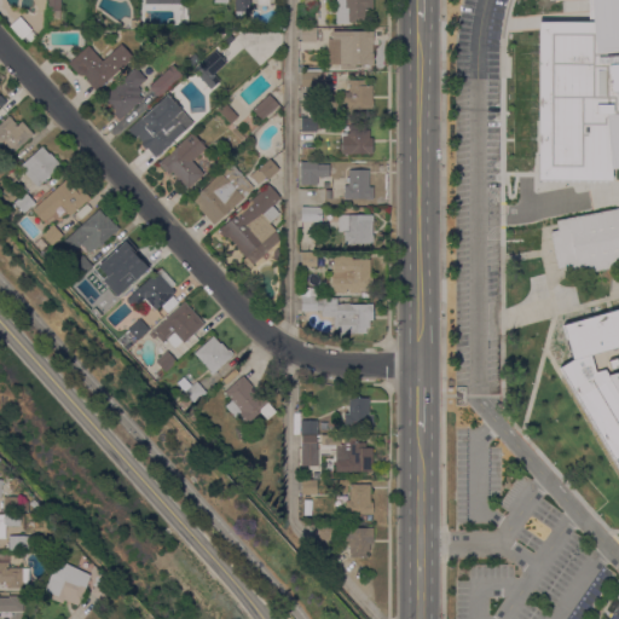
[(35,0),(46,0),(46,11),(46,13),(36,13),(36,9),(35,9),(35,0)]
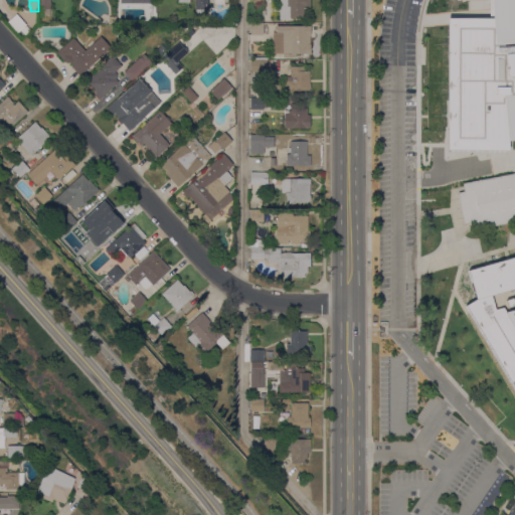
[(38,0),(50,0),(50,15),(48,15),(48,16),(44,16),(44,19),(39,19),(39,9),(38,9),(38,0)]
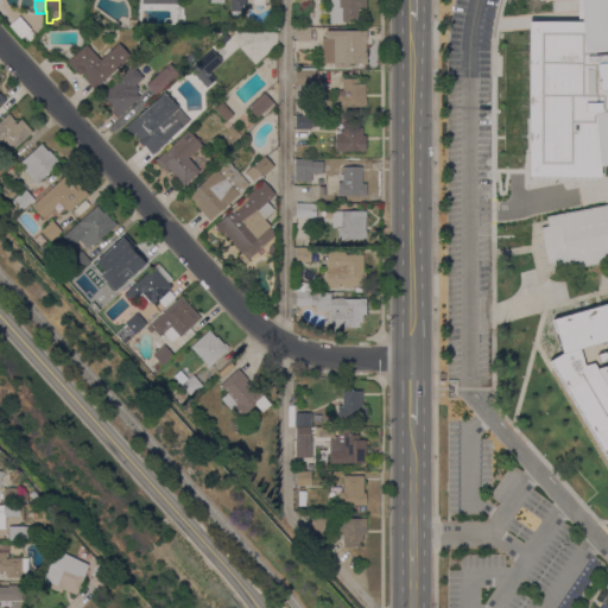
[(246,0),(246,11),(236,11),(236,17),(233,17),(233,13),(232,13),(232,0),(246,0)]
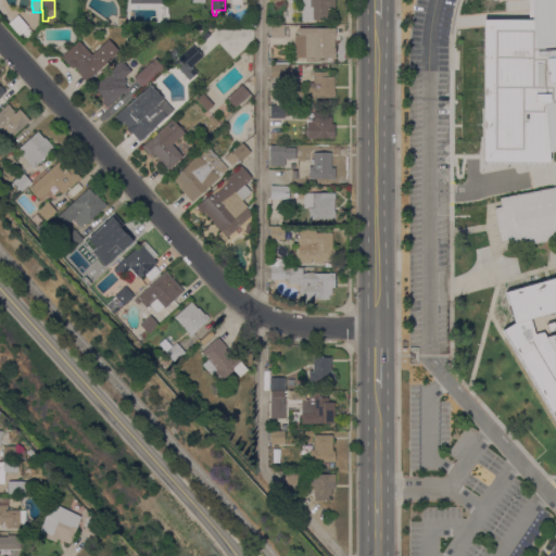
[(301,1),(303,1),(303,0),(335,0),(335,9),(329,9),(329,20),(313,20),(313,21),(301,21),(301,1)]
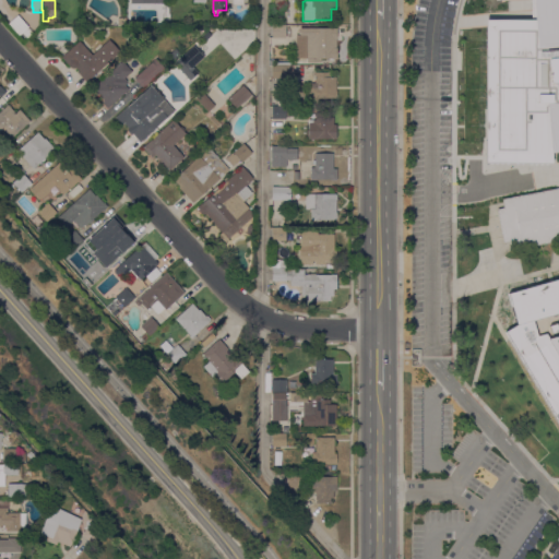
[(558,152),(550,153),(549,163),(483,163),(485,20),(532,20),(530,0),(558,0),(558,152)]
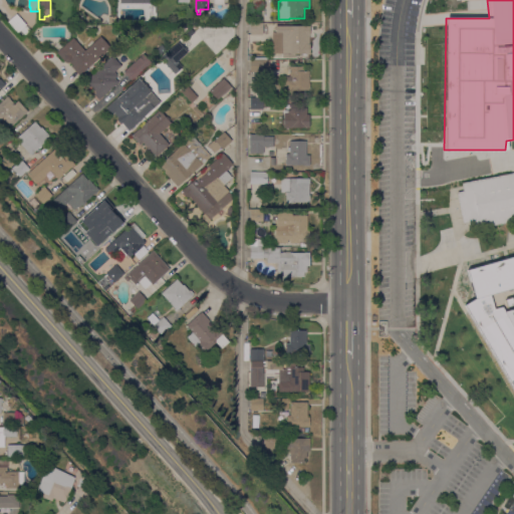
[(11,21),(17,15),(31,31),(25,36),(11,21)]
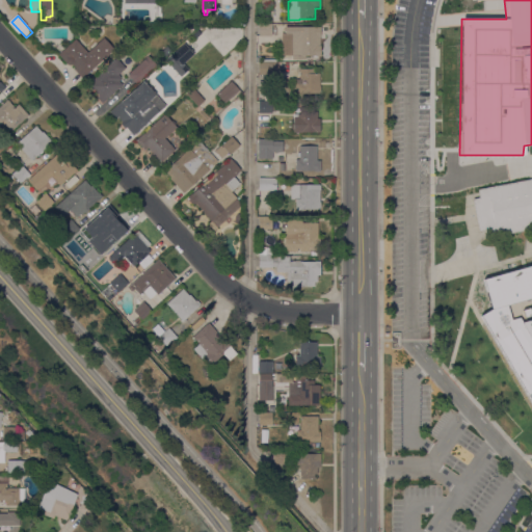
[(272,25),(272,36),(259,36),(259,25),(272,25)]
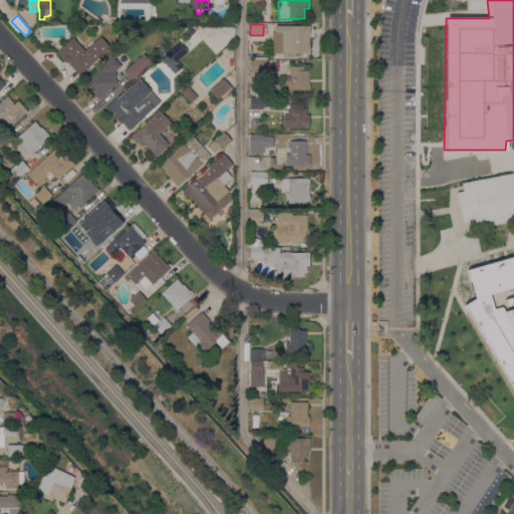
[(310,26),(309,54),(295,54),(295,58),(282,57),(282,53),(272,53),(272,32),(275,32),(275,26),(310,26)]
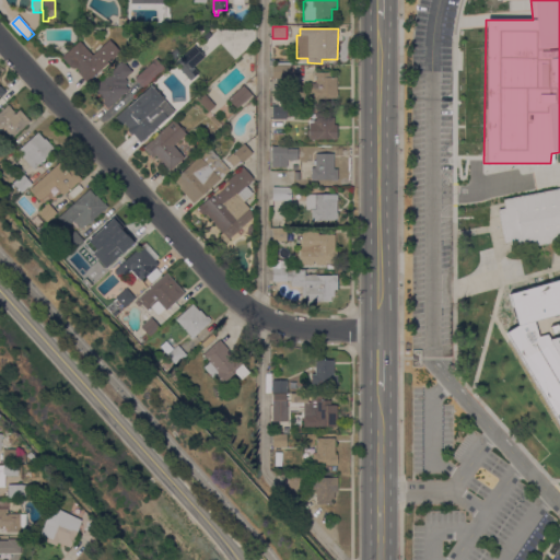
[(77,73),(79,71),(76,68),(74,68),(73,68),(70,67),(61,57),(79,41),(92,55),(109,39),(120,53),(85,83),(77,73)]
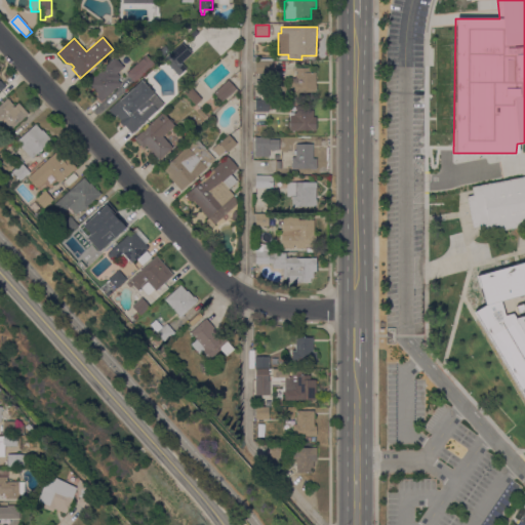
[(183,43),(192,53),(182,63),(187,69),(178,76),(164,59),(183,43)]
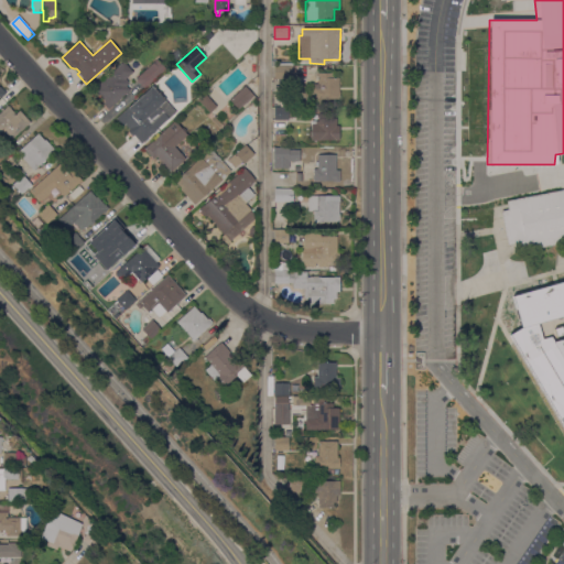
[(177,50),(182,55),(175,61),(171,56),(177,50)]
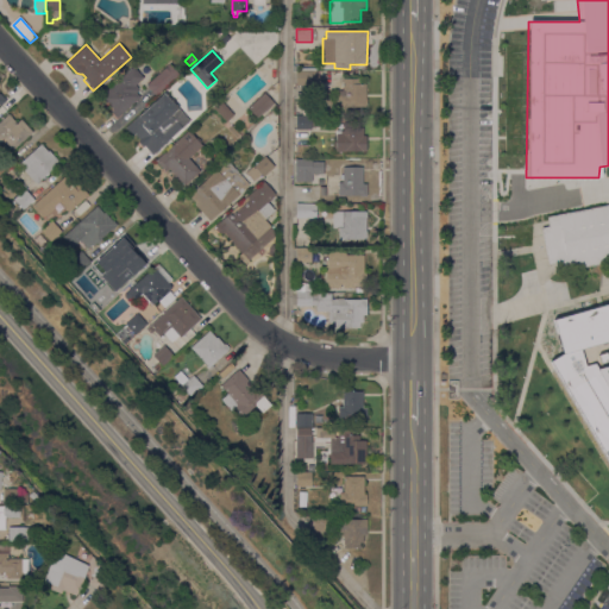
[(170,64),(180,75),(156,96),(146,86),(170,64)]
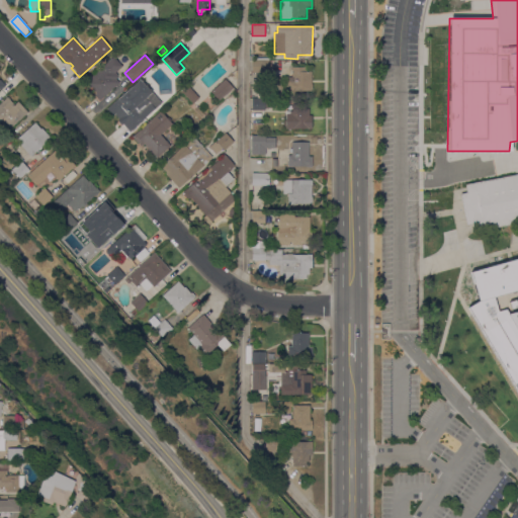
[(84,83),(113,57),(122,67),(115,73),(119,77),(116,79),(119,83),(99,101),(84,83)]
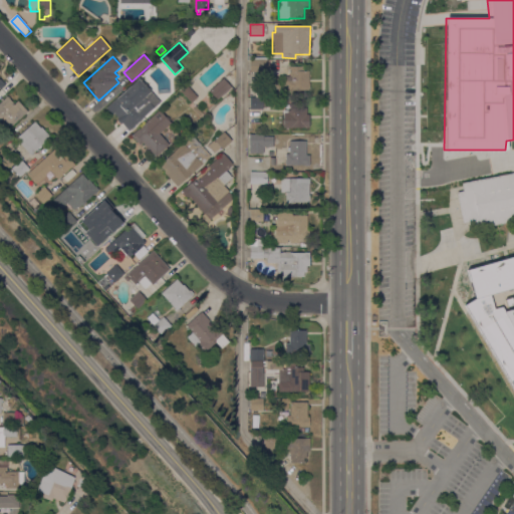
[(308,83),(309,83),(309,91),(286,91),(286,80),(289,80),(289,66),(303,66),(303,70),(309,71),(308,83)]
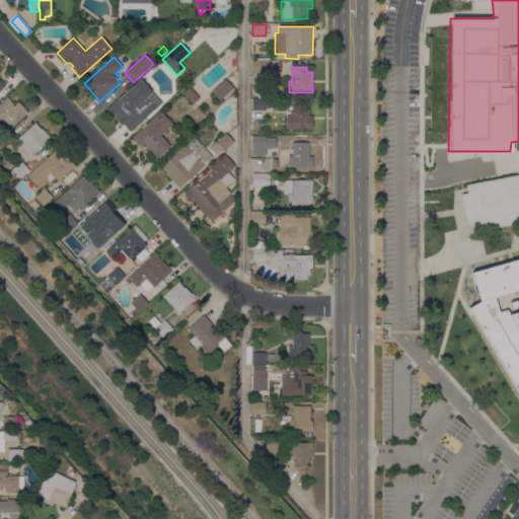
[(131,132),(123,125),(122,126),(118,122),(120,120),(116,115),(113,117),(106,109),(140,79),(162,103),(131,132)]
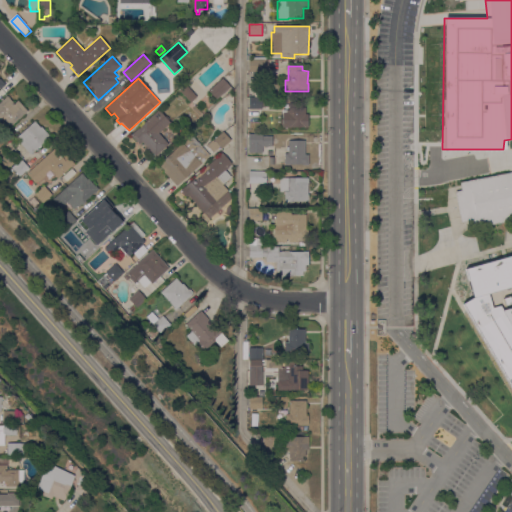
[(216,99),(209,91),(223,78),(230,87),(216,99)]
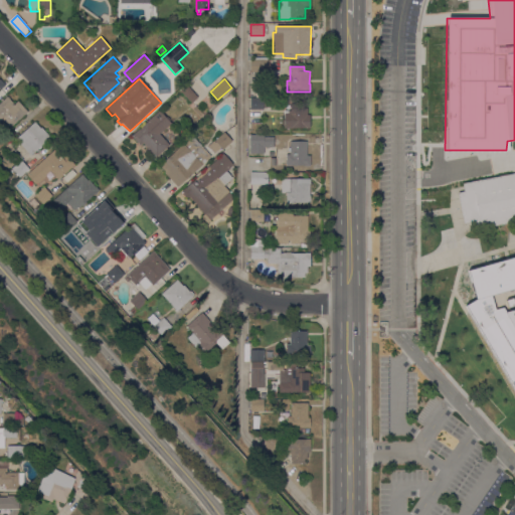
[(180,91),(186,86),(197,98),(191,104),(180,91)]
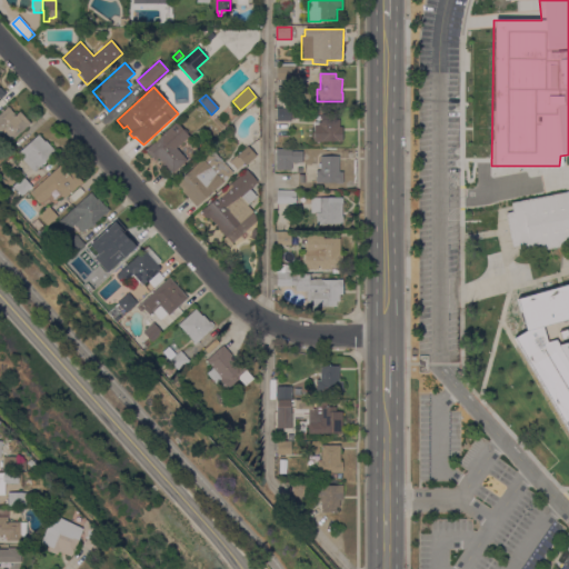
[(11,141),(3,132),(0,136),(0,113),(8,107),(16,116),(20,112),(30,123),(11,141)]
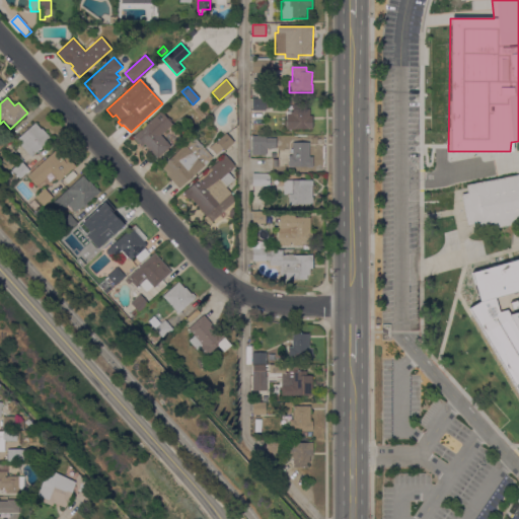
[(272,99),(272,108),(266,108),(266,110),(262,110),(262,113),(256,113),(256,110),(252,110),(252,99),(272,99)]
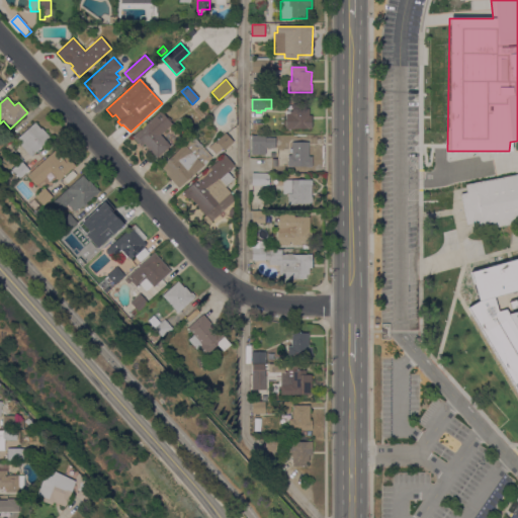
[(161,111),(167,118),(168,117),(171,120),(170,121),(172,124),(161,135),(170,146),(155,160),(147,151),(149,149),(144,144),(141,146),(133,137),(161,111)]
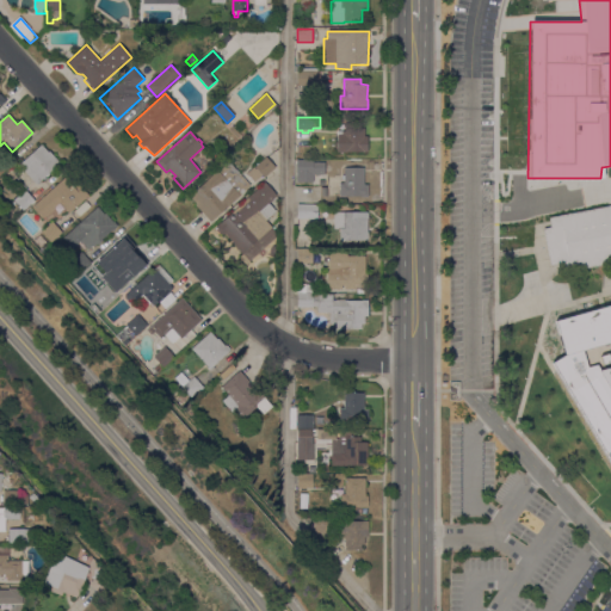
[(338,153),(338,150),(334,149),(335,143),(338,142),(338,131),(364,131),(364,136),(368,136),(368,153),(338,153)]
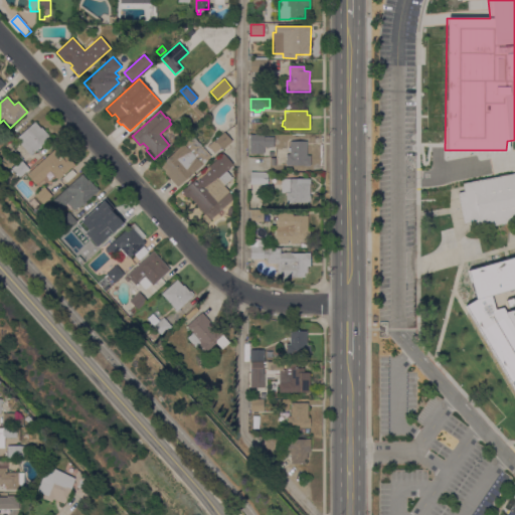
[(40,128),(41,128),(50,138),(31,156),(16,140),(35,122),(40,128)]
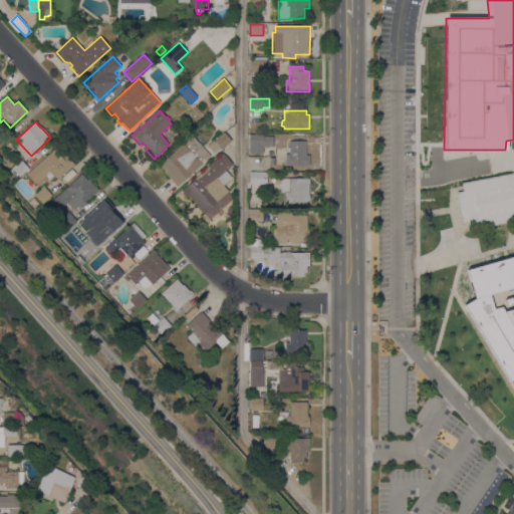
[(224,132),(232,142),(222,150),(221,148),(214,154),(208,146),(224,132)]
